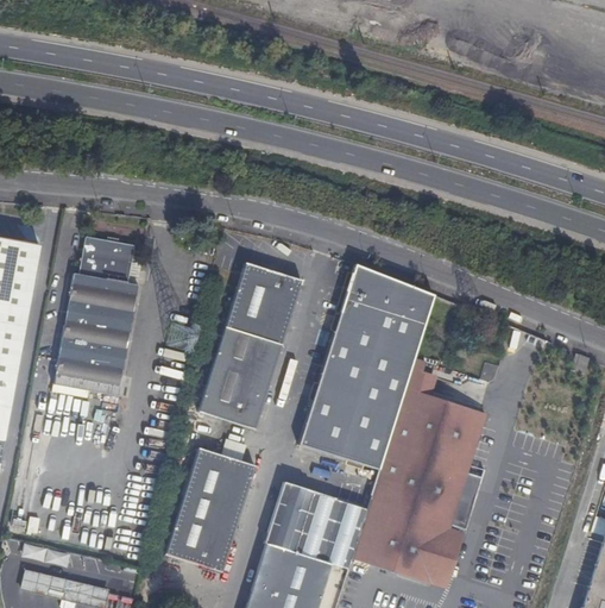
[(0,465),(0,464),(6,431),(16,382),(21,350),(30,300),(36,268),(41,243),(0,236),(0,465)]
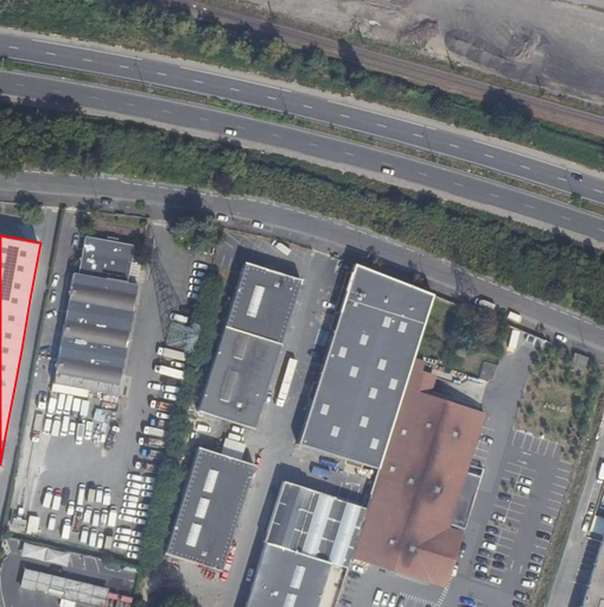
[(88,235),(82,265),(132,271),(137,245),(88,235)]
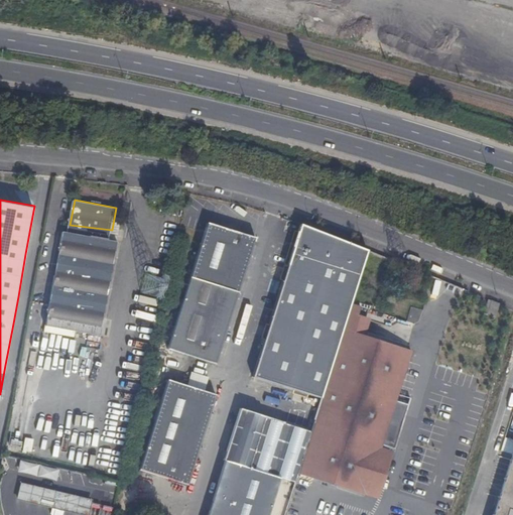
[(169,349),(221,365),(261,236),(210,220),(169,349)]
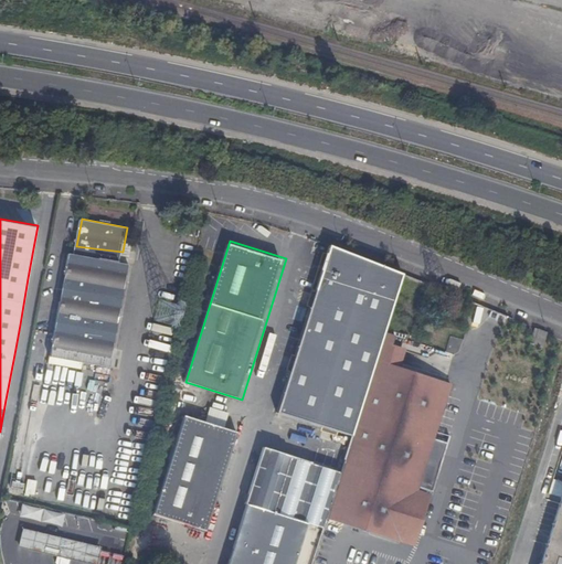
[(374,261),(332,244),(321,278),(278,411),(354,435),(372,380),(384,340),(388,332),(406,273),(406,272),(374,261)]
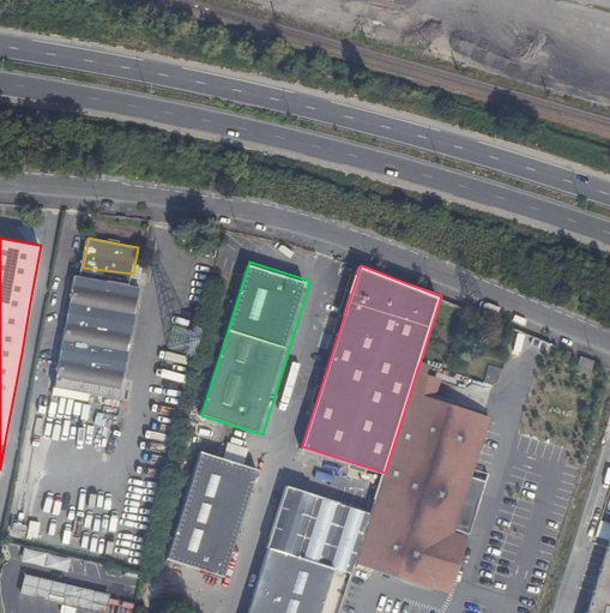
[(133,274),(83,268),(82,276),(131,286),(133,274)]
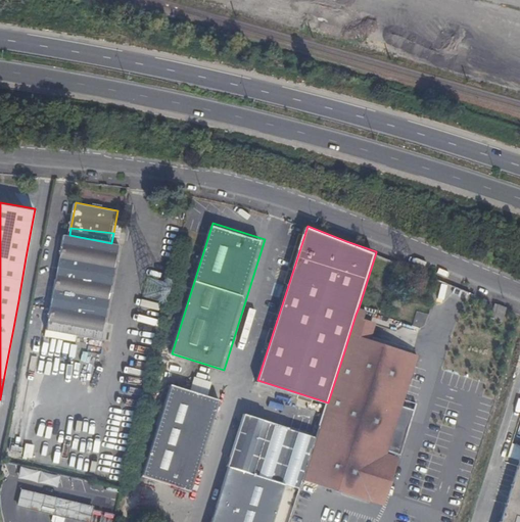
[(36,231),(31,230),(26,257),(39,261),(45,233),(36,231)]
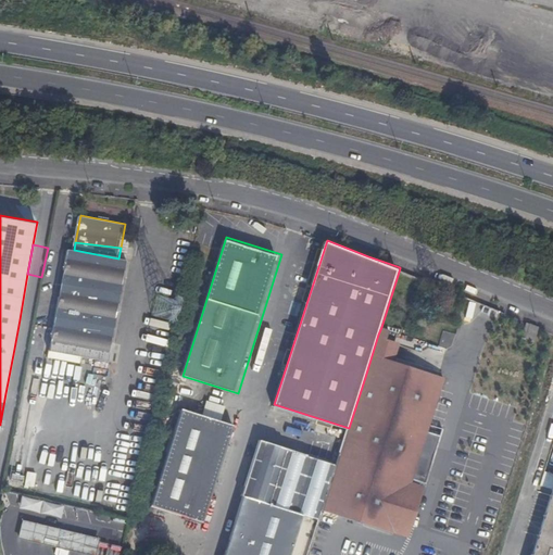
[(118,259),(74,250),(68,249),(53,332),(50,349),(109,360),(128,261),(118,259)]
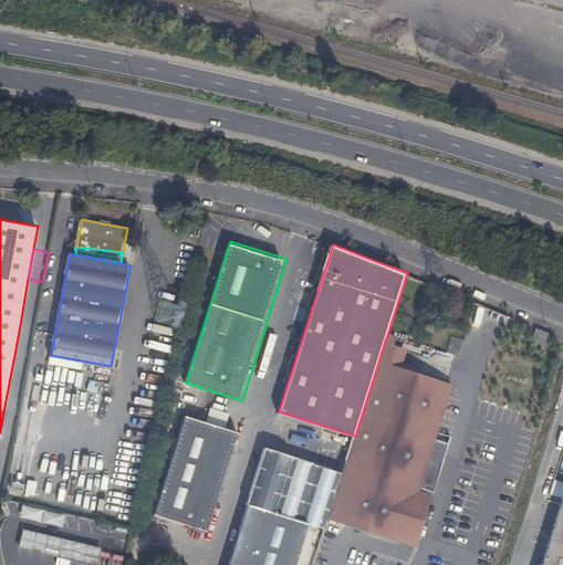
[(20,325),(14,355),(29,357),(34,327),(24,325),(20,325)]
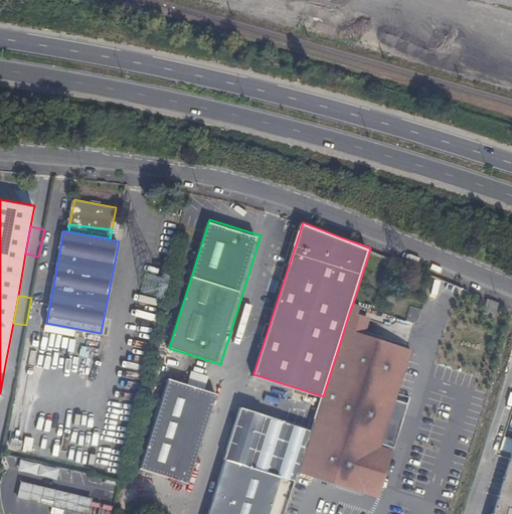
[(503,303),(496,300),(492,311),(500,313),(503,303)]
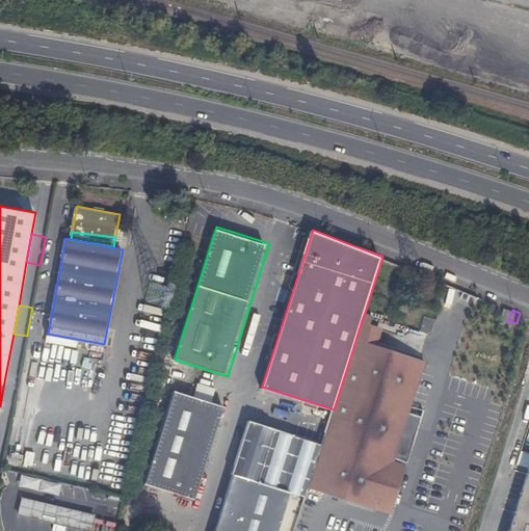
[(310,486),(379,509),(395,461),(396,458),(410,462),(424,418),(410,413),(426,361),(375,344),(380,326),(372,323),(374,316),(365,313),(362,320),(350,357),(334,409),(323,444),(310,486)]
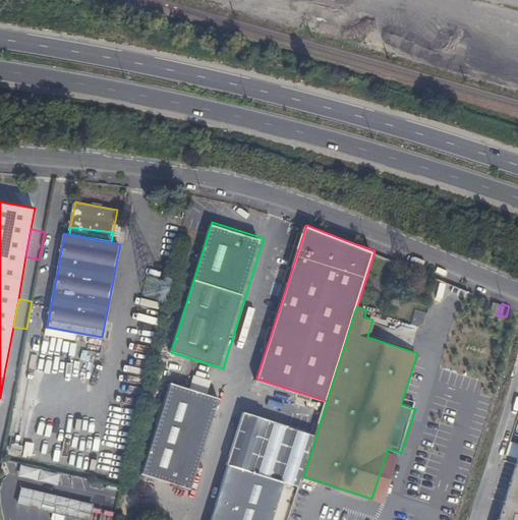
[(414,322),(424,325),(427,312),(417,309),(414,322)]
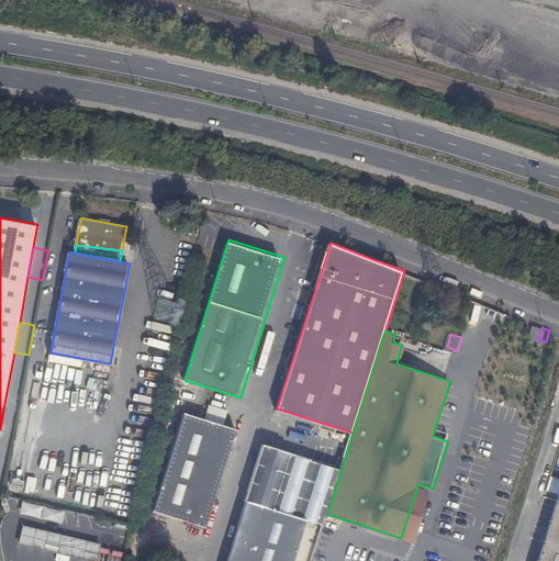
[(6,397),(0,428),(14,432),(21,401),(6,397)]
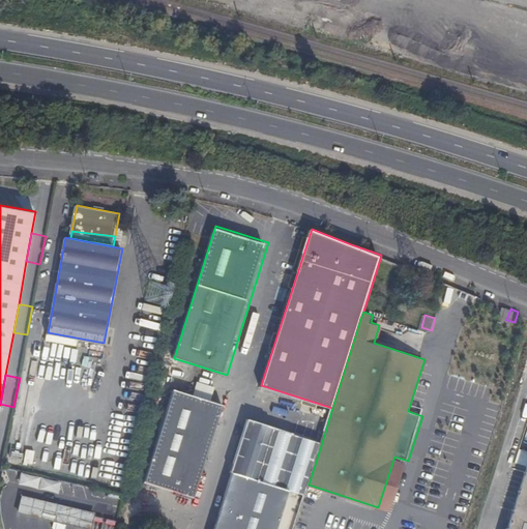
[(148,480),(200,497),(228,407),(176,390),(148,480)]
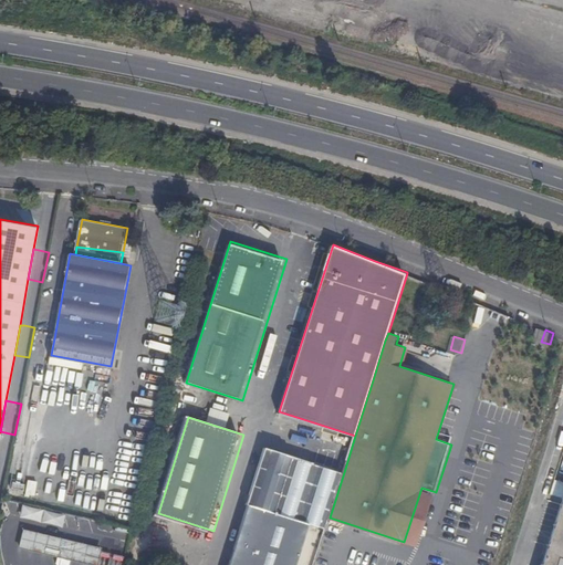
[(249,502),(326,527),(330,518),(344,472),(266,447),(249,502)]
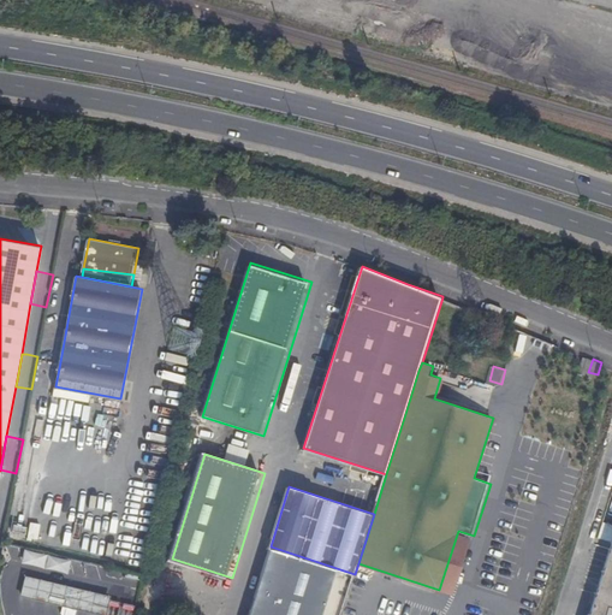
[(457,534),(439,590),(455,595),(471,539),(457,534)]
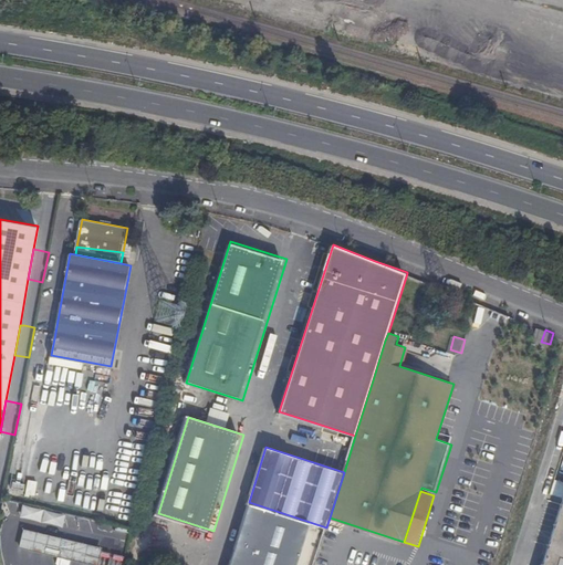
[(562,501),(542,564),(562,564),(562,501)]
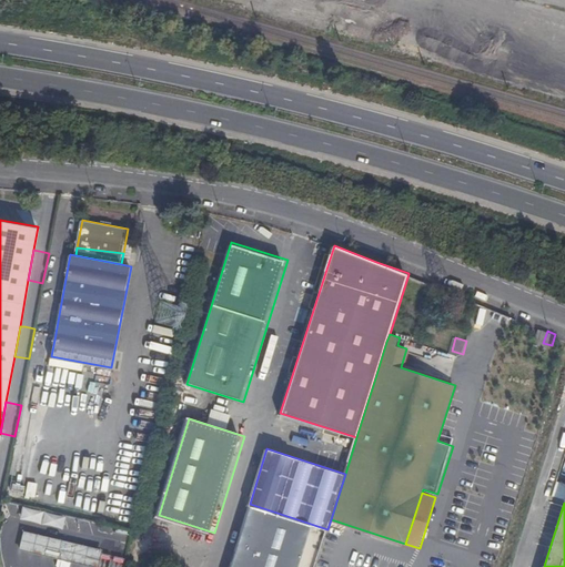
[(298,566),(311,528),(245,507),(225,566),(298,566)]
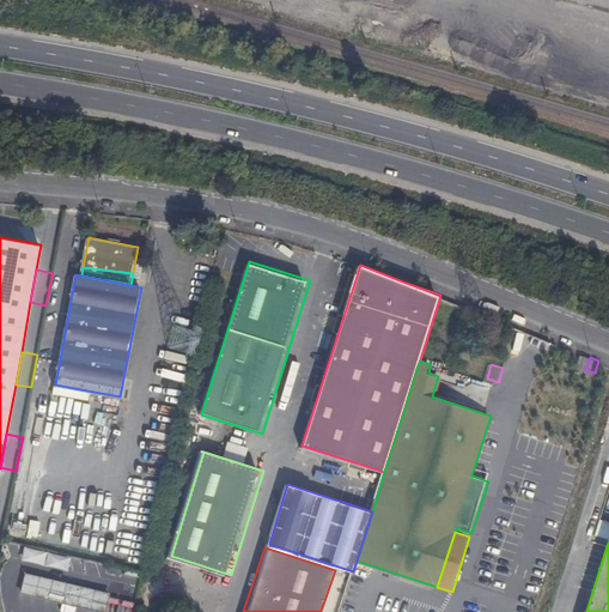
[(44,597),(66,601),(69,585),(66,583),(28,574),(24,592),(44,597)]
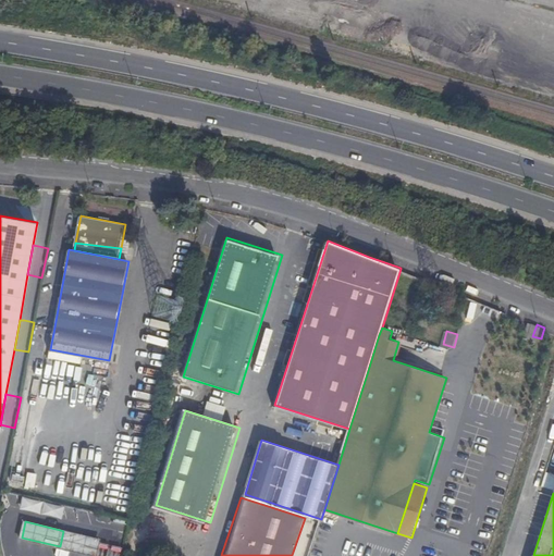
[(71,555),(73,550),(76,534),(63,531),(60,546),(59,554),(59,555),(71,555)]
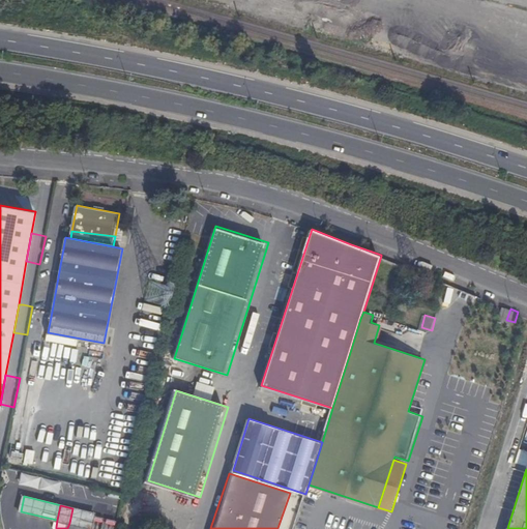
[(72,508),(69,523),(94,528),(97,513),(95,513),(72,508)]
